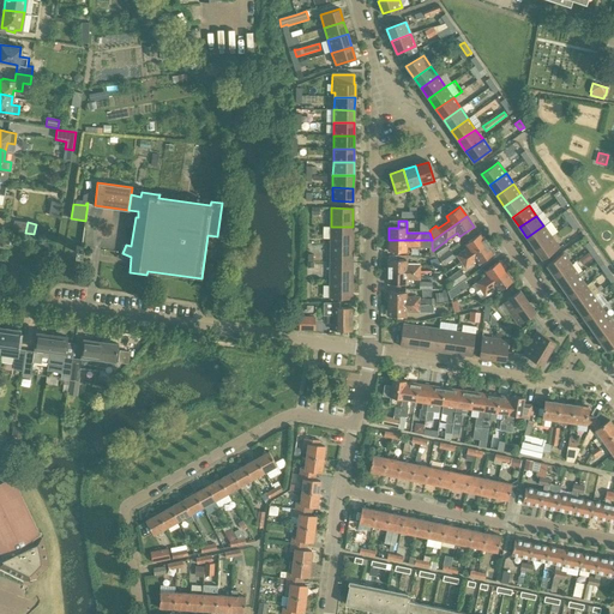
[(543,226),(527,238),(535,248),(551,236),(543,226)]
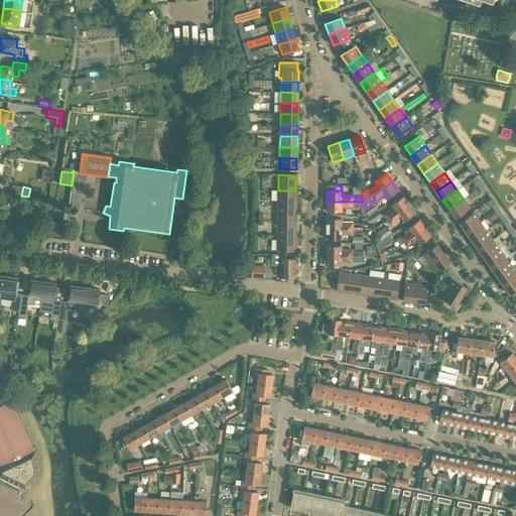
[(278,190),(277,206),(296,206),(296,190),(278,190)]
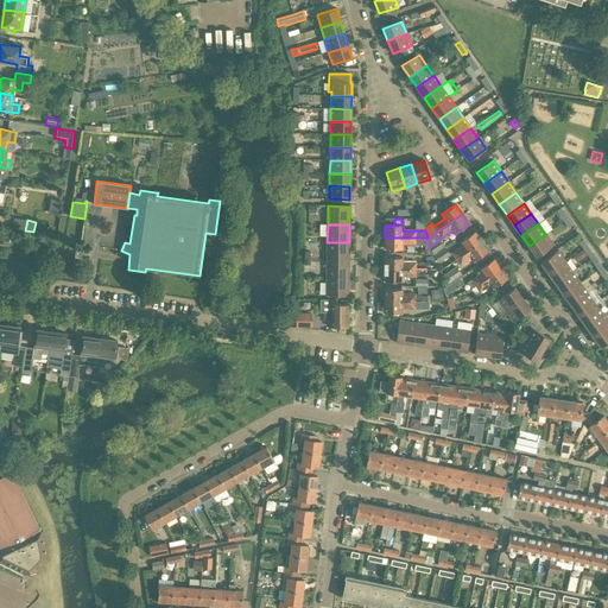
[(461,241),(463,246),(453,253),(456,259),(481,241),(474,232),(461,241)]
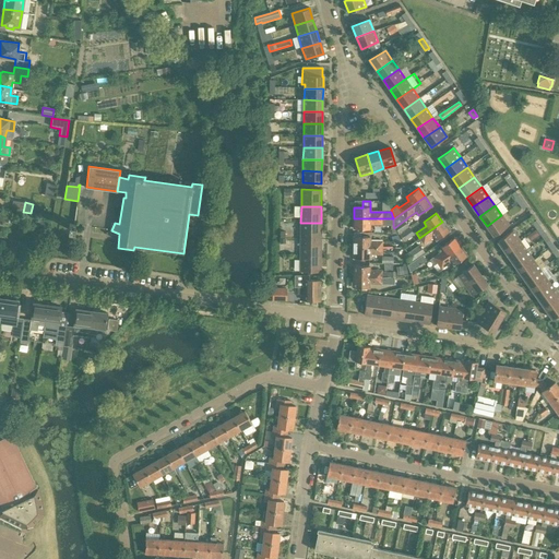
[(501,215),(487,226),(494,236),(509,225),(501,215)]
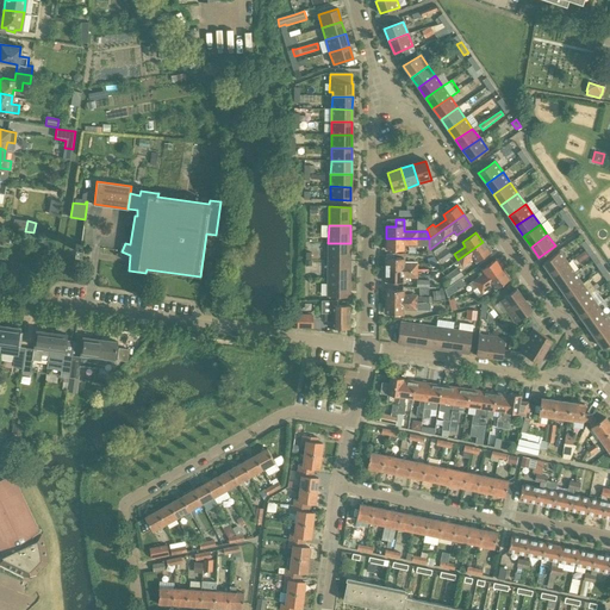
[(386,238),(386,250),(404,250),(404,246),(417,246),(429,247),(429,238),(417,238),(386,238)]
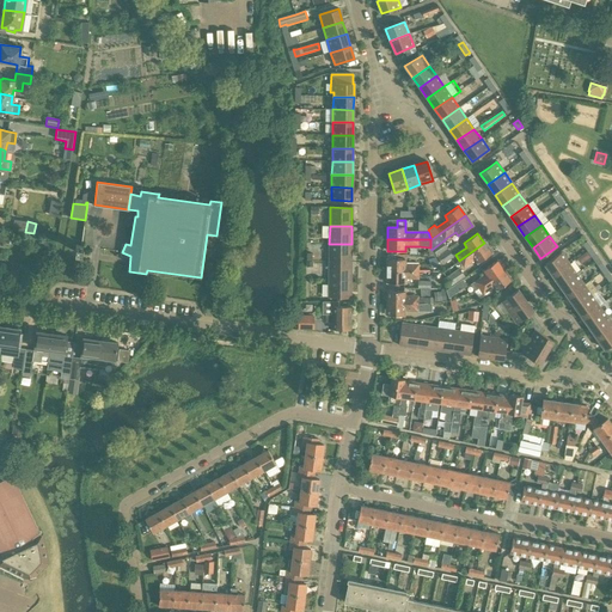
[(51,251),(51,242),(41,242),(40,250),(51,251)]
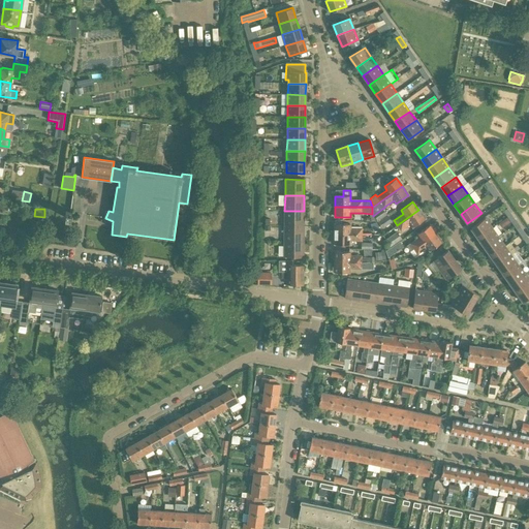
[(382,209),(373,216),(377,222),(387,215),(382,209)]
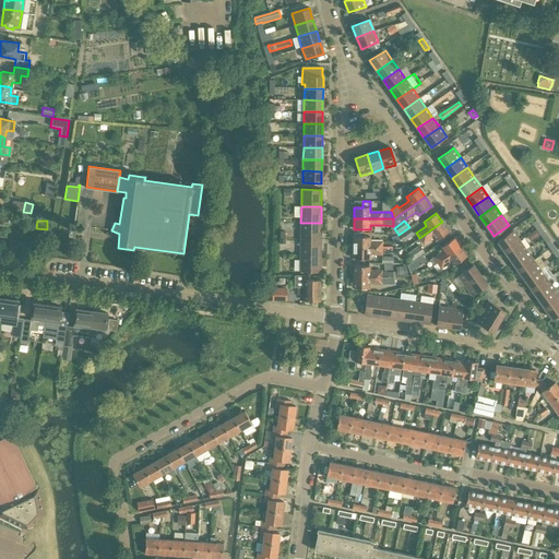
[(449,230),(442,222),(419,238),(424,244),(433,236),(436,240),(449,230)]
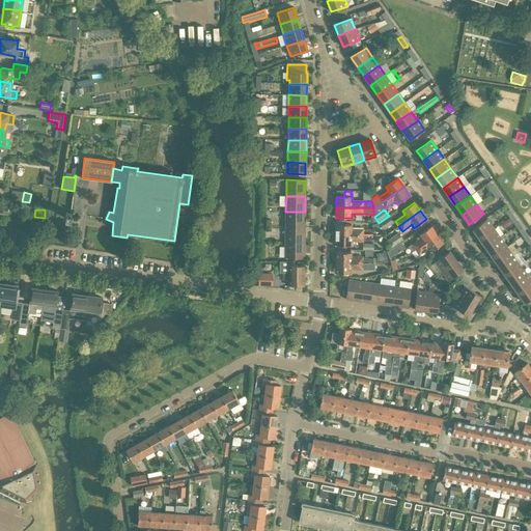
[(305,212),(285,212),(285,227),(304,227),(305,212)]
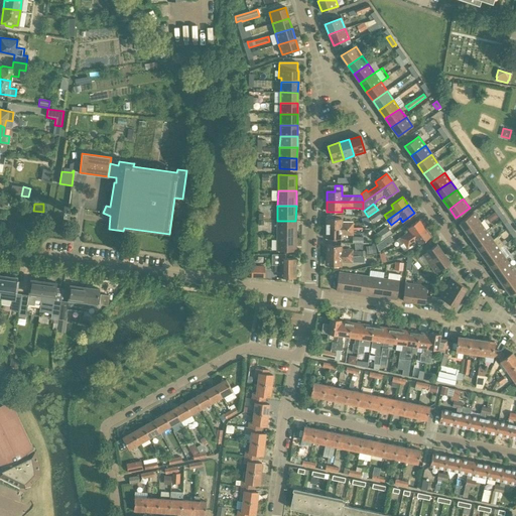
[(378,210),(368,217),(372,224),(382,217),(378,210)]
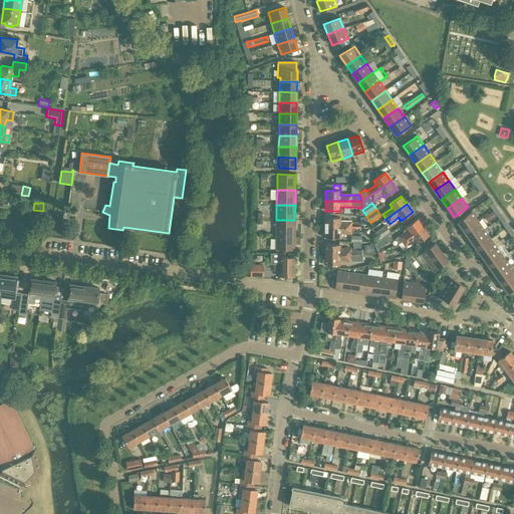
[(464,231),(478,221),(471,212),(457,222),(464,231)]
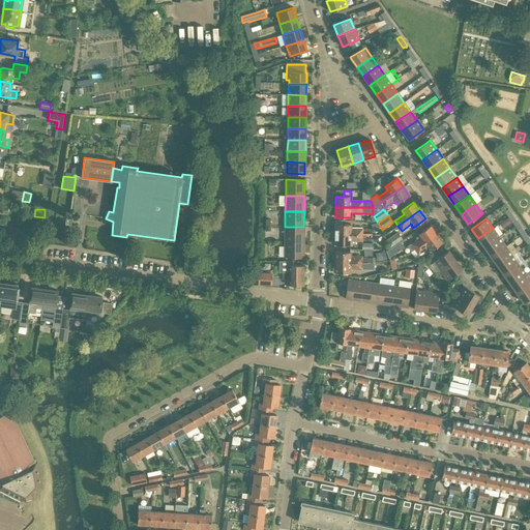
[(362,235),(372,235),(373,229),(351,229),(351,225),(335,225),(335,235),(362,235)]
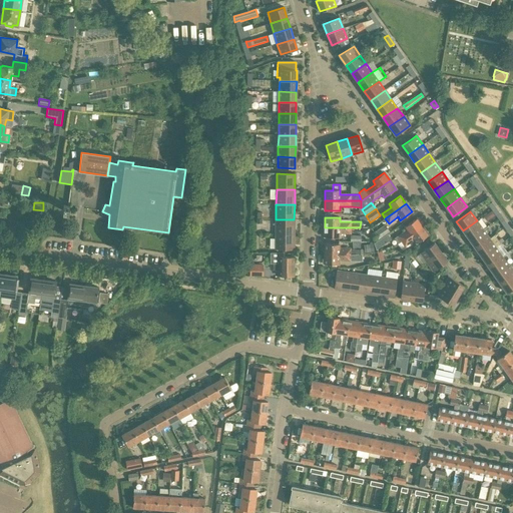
[(405,226),(407,230),(395,238),(398,243),(423,226),(417,218),(405,226)]
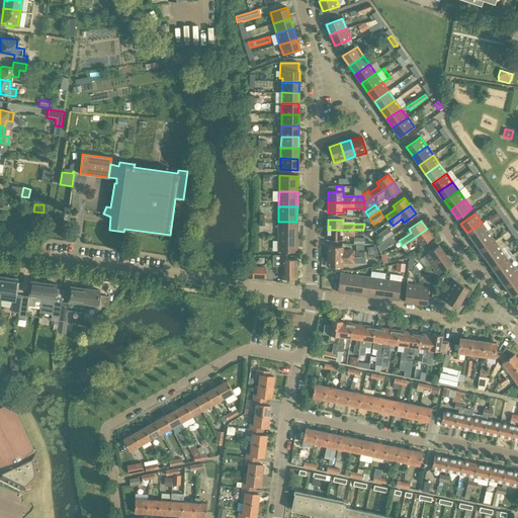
[(296,222),(278,222),(278,237),(296,237),(296,222)]
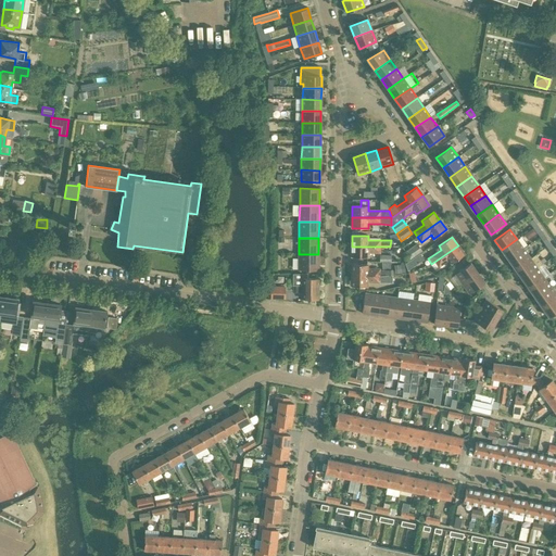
[(523,249),(517,239),(502,250),(508,260),(523,249)]
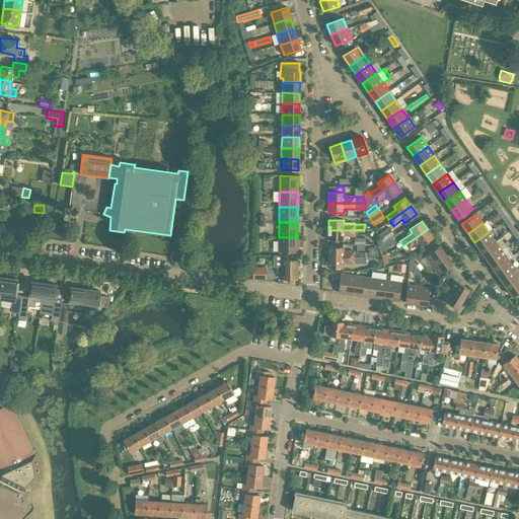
[(389,227),(385,230),(377,235),(376,236),(380,243),(394,234),(389,227)]
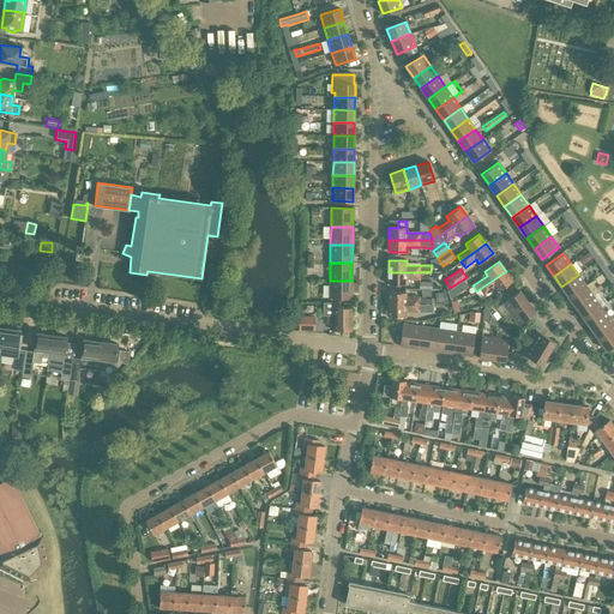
[(506,271),(476,292),(480,289),(483,294),(485,295),(495,287),(498,292),(512,281),(506,271)]
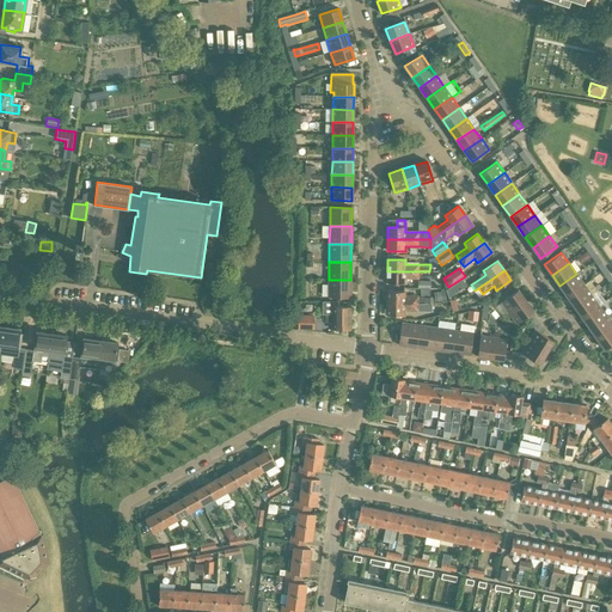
[(418,271),(387,271),(387,283),(404,283),(404,279),(418,279),(418,271)]
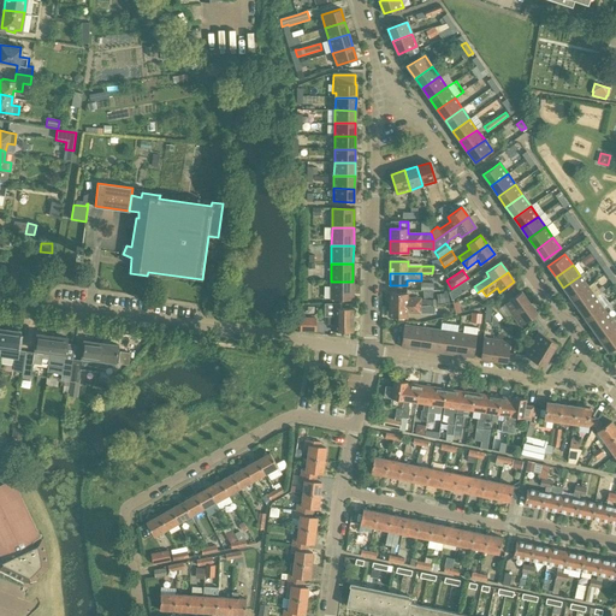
[(587,286),(580,276),(563,288),(570,298),(587,286)]
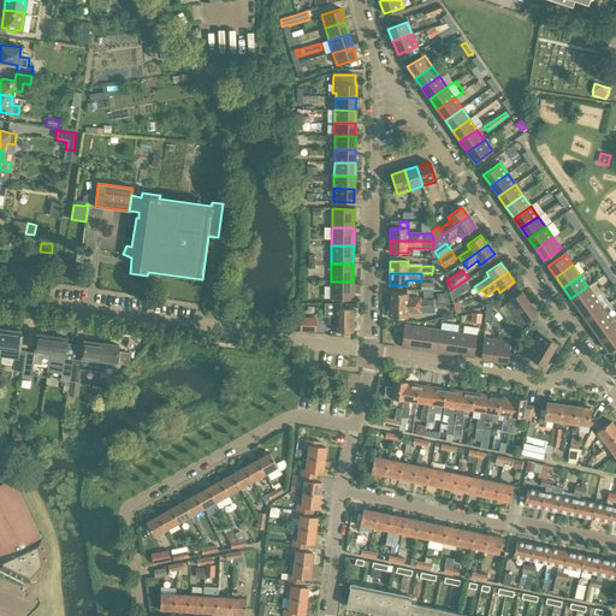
[(353,282),(331,282),(331,300),(353,300),(353,282)]
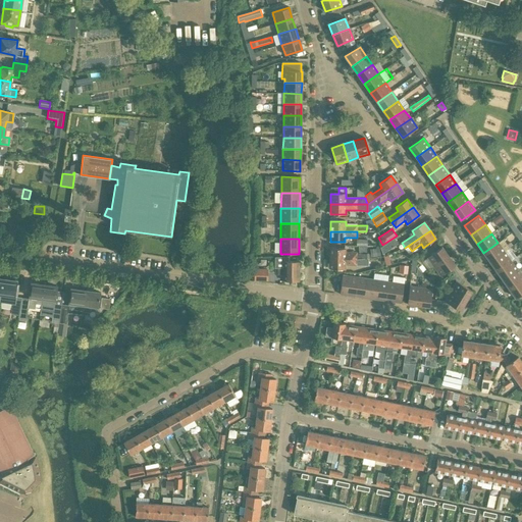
[(394,239),(380,248),(382,254),(398,244),(394,239)]
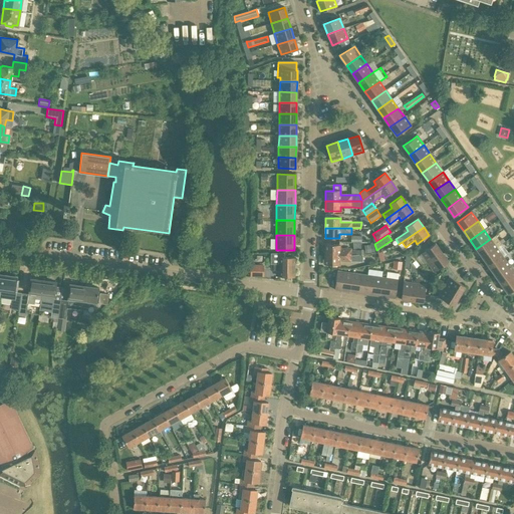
[(496,248),(490,239),(476,249),(482,258),(496,248)]
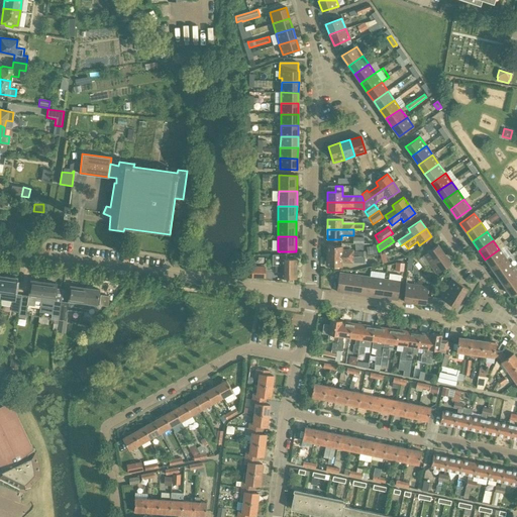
[(430,264),(443,253),(437,244),(430,250),(423,254),(430,264)]
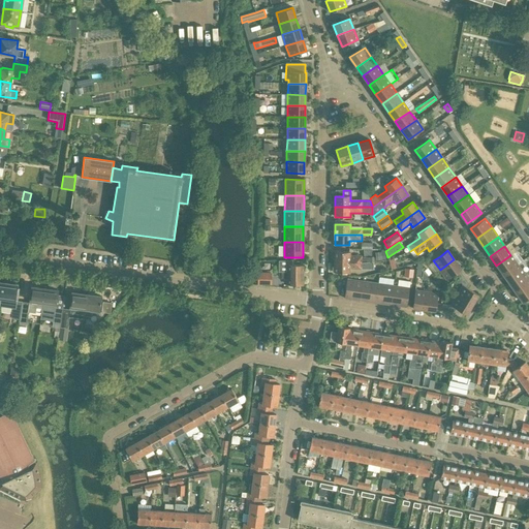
[(362,256),(349,256),(349,252),(334,252),(334,262),(362,262),(374,261),(374,256),(362,257),(362,256)]
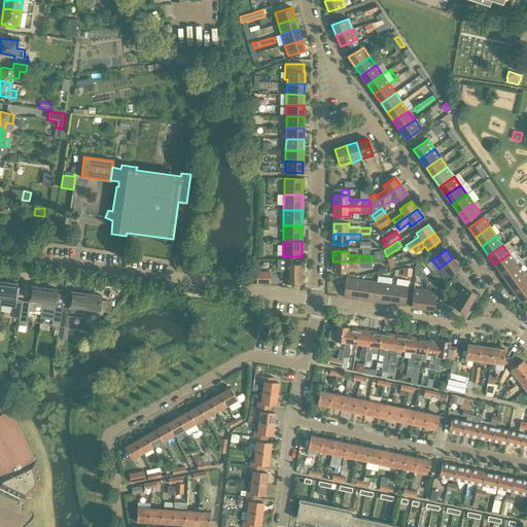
[(516,264),(508,254),(494,265),(501,273),(516,264)]
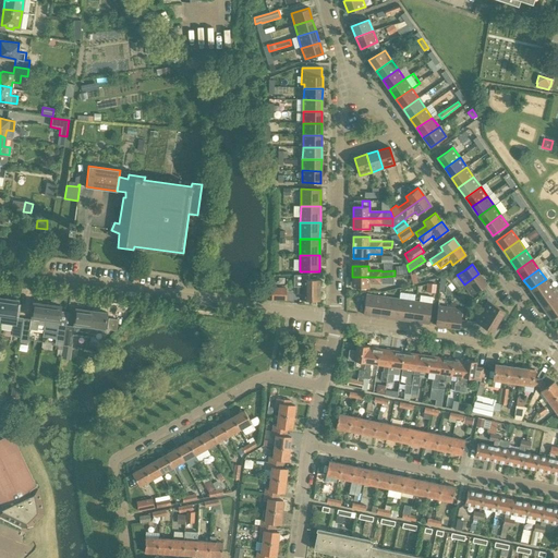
[(486,283),(478,274),(464,284),(471,295),(480,289),(485,286),(486,283)]
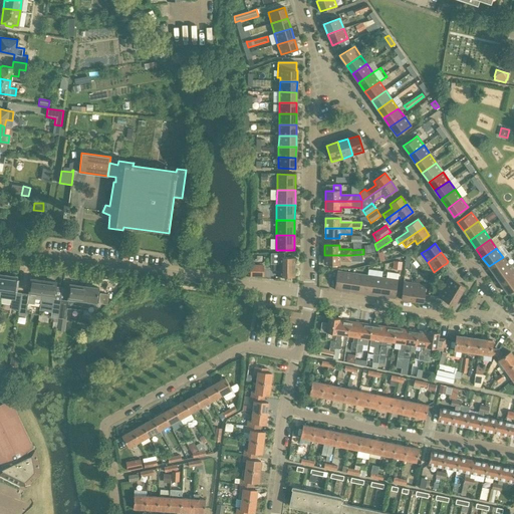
[(279,253),(279,257),(279,264),(273,264),(273,271),(279,271),(279,277),(294,277),(294,258),(284,258),(284,253),(279,253)]
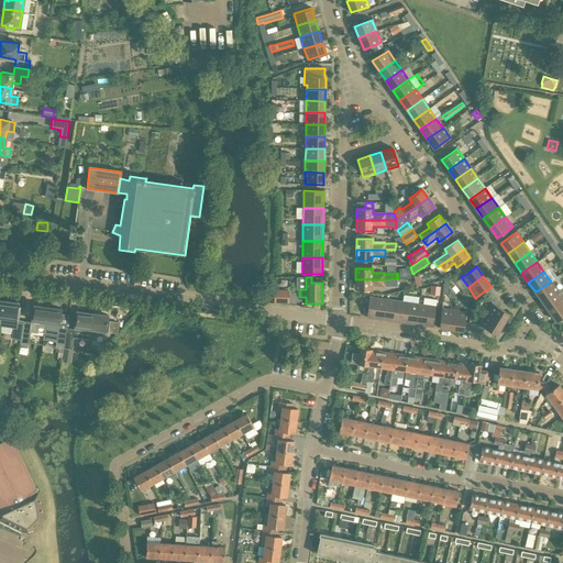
[(385,279),(355,279),(355,290),(372,290),(372,286),(384,286),(394,286),(398,280),(398,278),(385,279)]
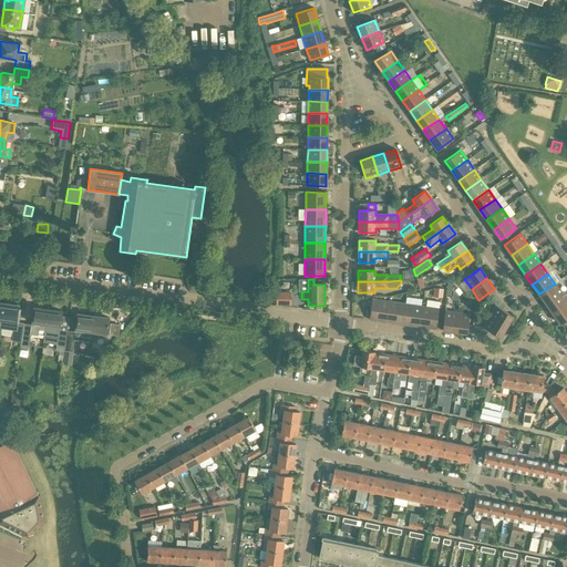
[(555,284),(539,294),(546,303),(562,292),(555,284)]
